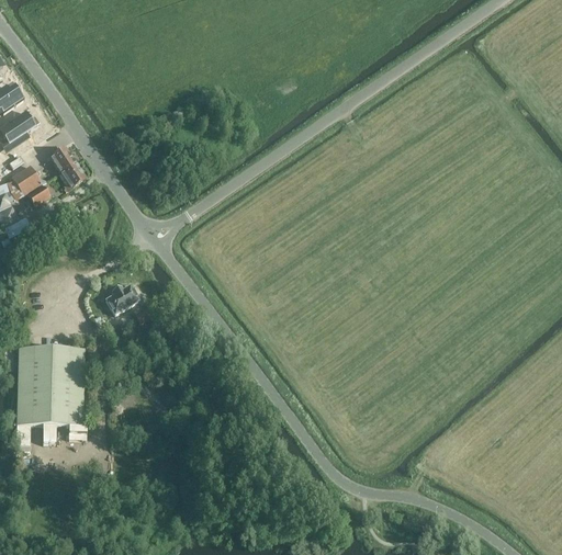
[(14,82),(0,91),(0,111),(24,95),(14,82)]
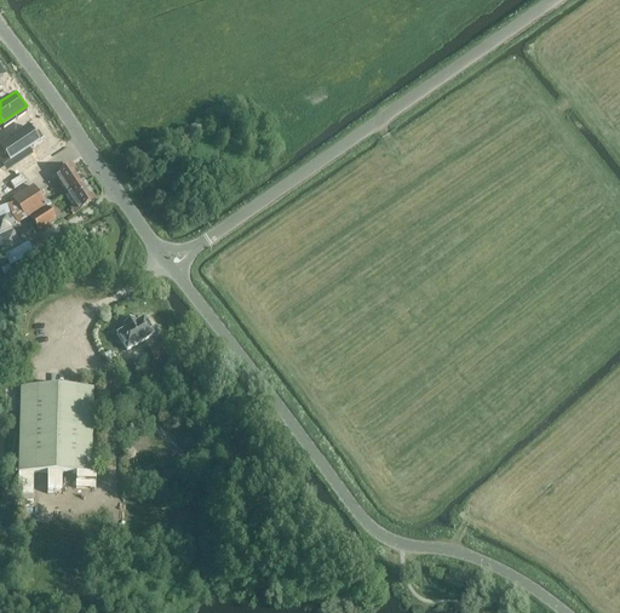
[(21,115),(24,121),(42,112),(39,106),(21,115)]
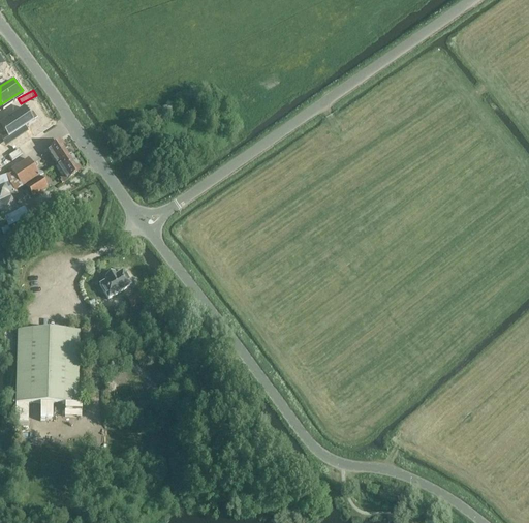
[(31,100),(0,118),(0,120),(7,133),(39,115),(31,100)]
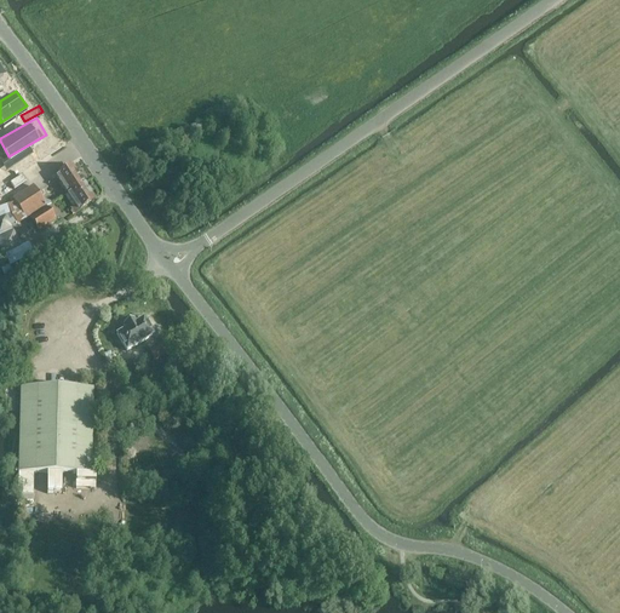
[(67,188),(84,177),(73,160),(55,171),(67,188)]
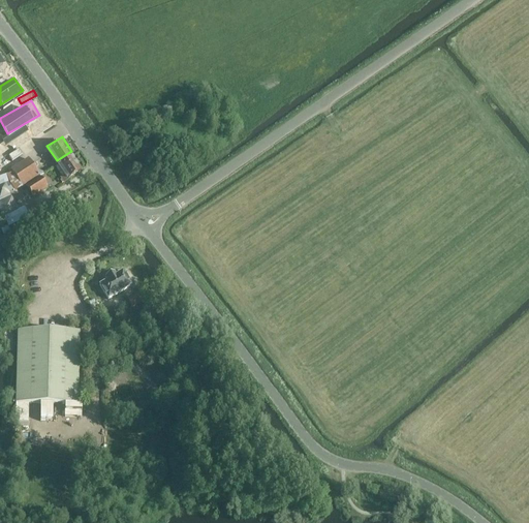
[(0,152),(7,163),(20,155),(9,140),(0,145),(0,152)]
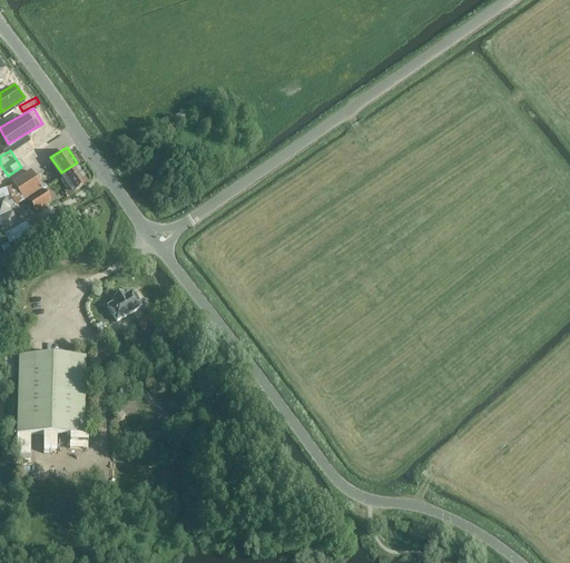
[(64,186),(68,191),(88,178),(77,163),(61,173),(68,183),(64,186)]
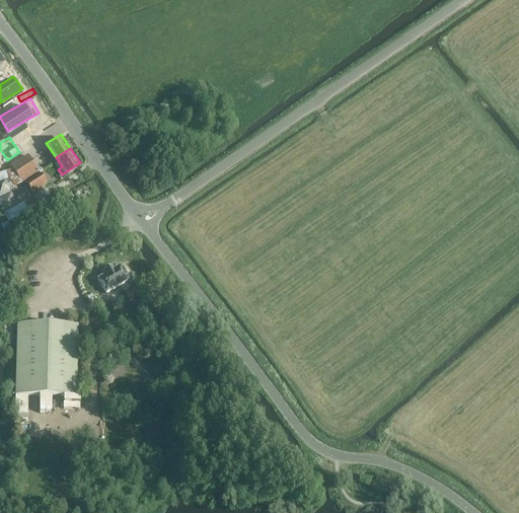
[(9,161),(21,178),(39,167),(27,150),(9,161)]
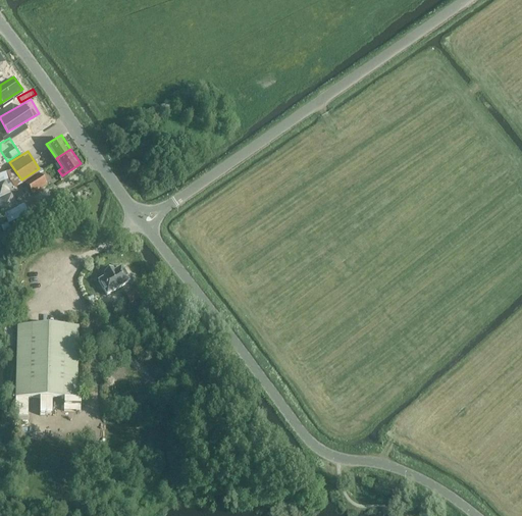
[(40,168),(47,179),(51,177),(47,171),(49,170),(45,165),(40,168)]
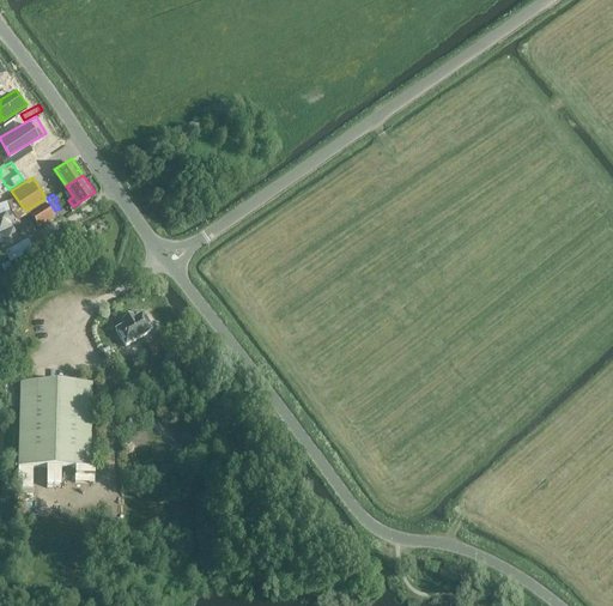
[(55,211),(47,199),(30,210),(38,222),(55,211)]
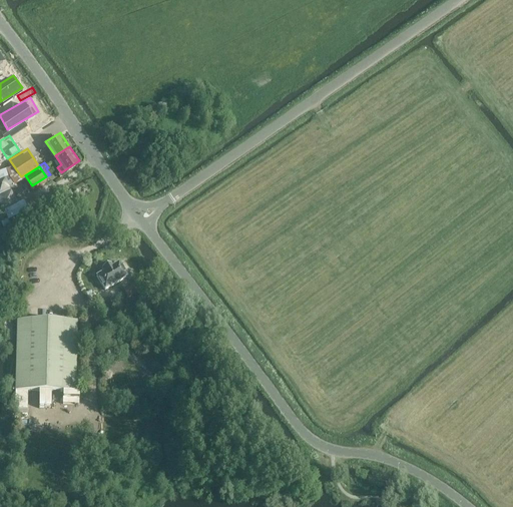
[(105,285),(127,271),(118,258),(112,261),(110,259),(101,265),(103,267),(96,271),(105,285)]
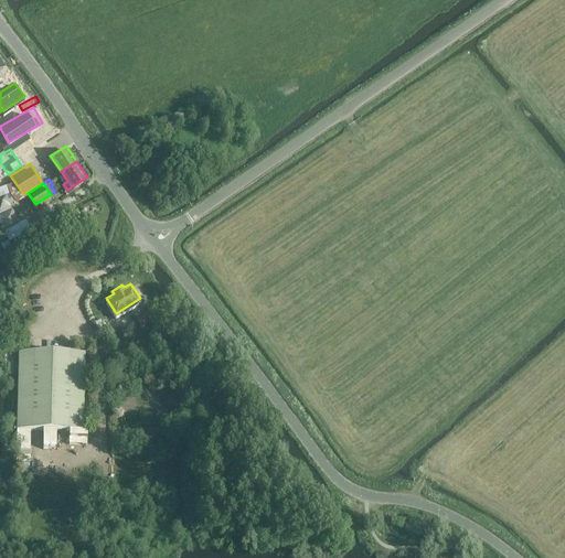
[(140,322),(150,315),(146,308),(136,314),(140,322)]
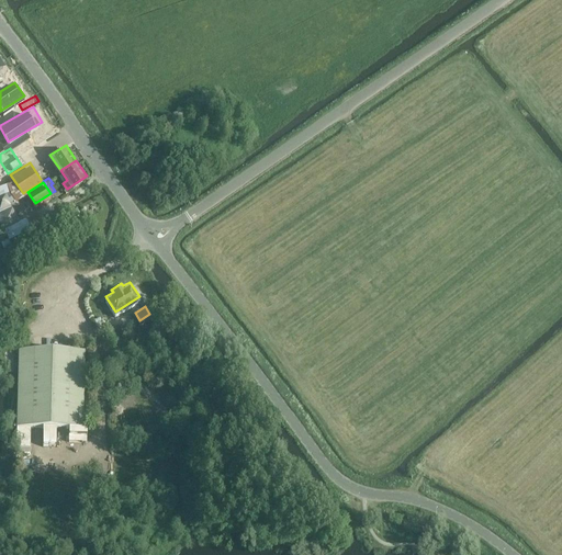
[(83,423),(85,346),(19,344),(17,422),(83,423)]
